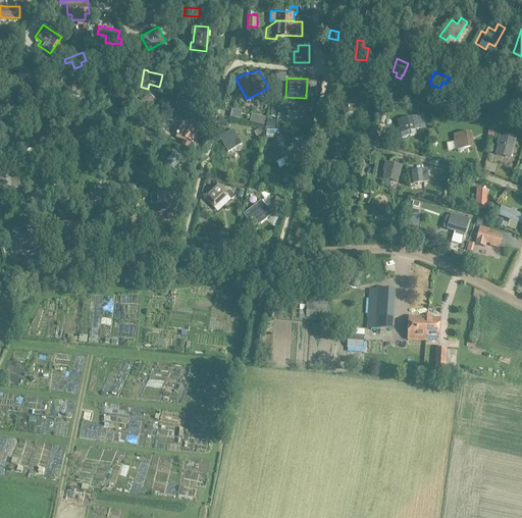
[(65,80),(64,93),(80,94),(81,81),(65,80)]
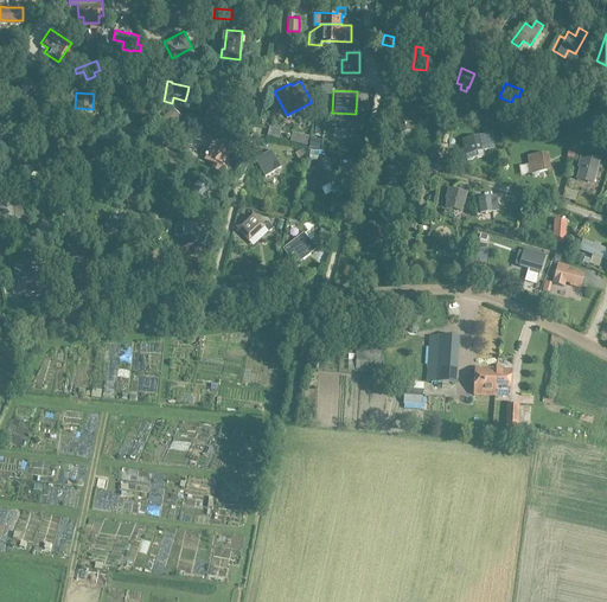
[(236,111),(212,98),(203,117),(227,129),(236,111)]
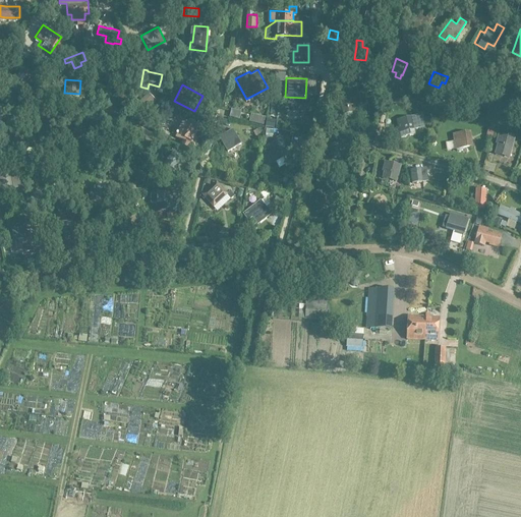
[(133,94),(129,98),(140,110),(142,107),(145,109),(158,98),(150,90),(139,100),(133,94)]
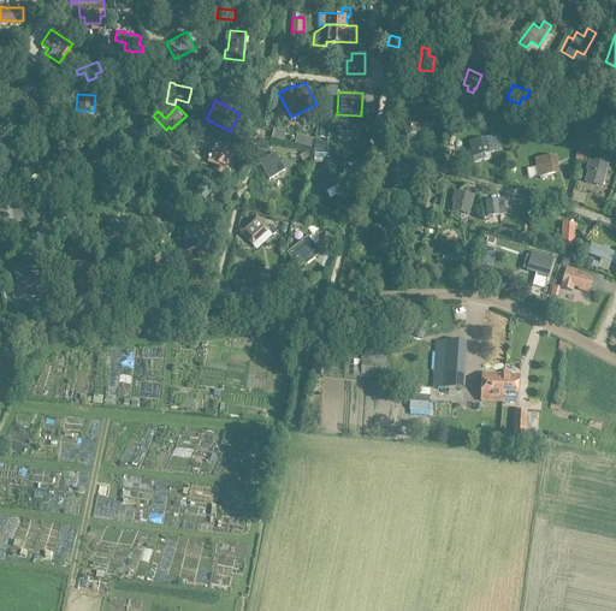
[(615,108),(608,106),(597,128),(606,131),(614,117),(615,118),(615,108)]
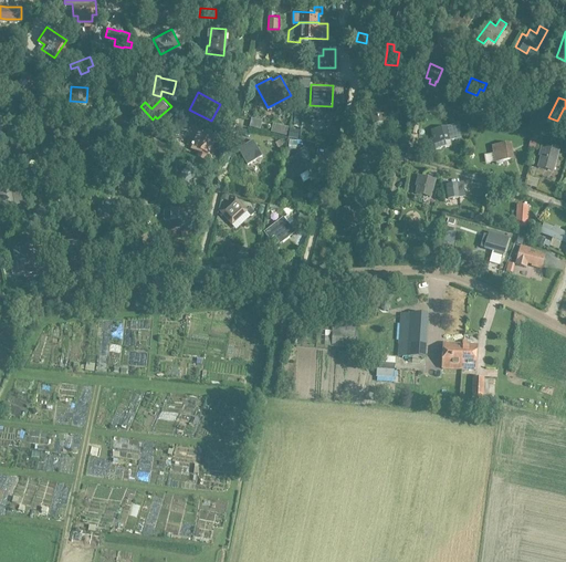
[(384,105),(370,108),(373,122),(384,120),(383,113),(385,113),(399,110),(397,103),(384,105)]
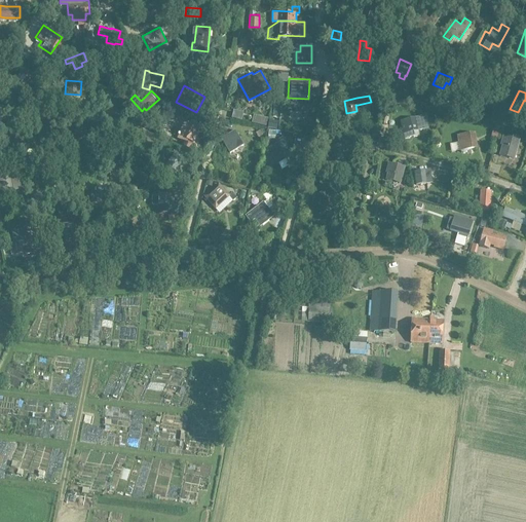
[(254,112),(252,120),(266,123),(268,115),(254,112)]
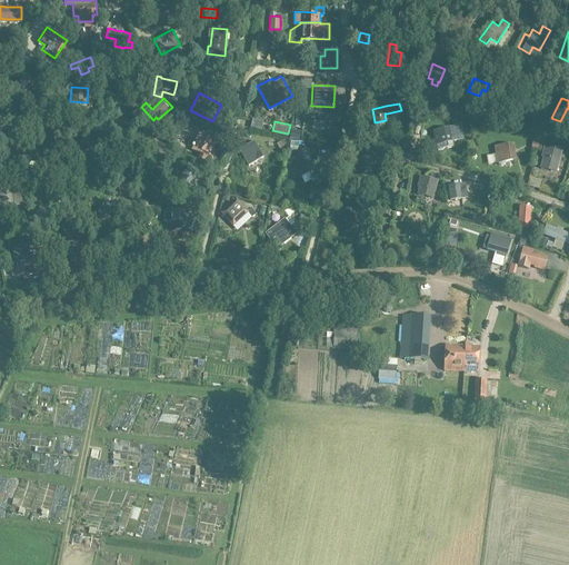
[(453,125),(433,129),(437,141),(451,138),(456,137),(453,125)]
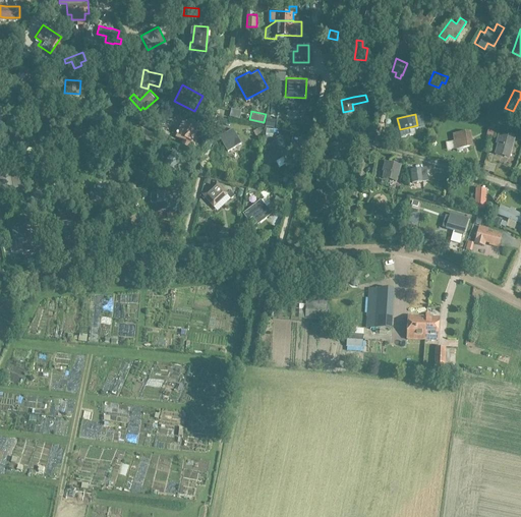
[(267,116),(266,124),(274,125),(276,117),(267,116)]
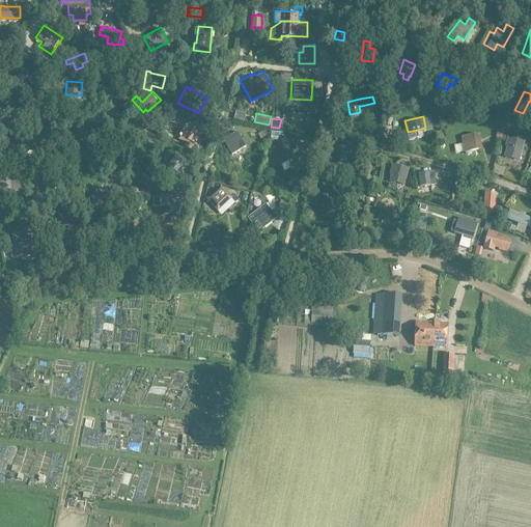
[(195,122),(192,121),(191,123),(186,120),(178,137),(189,142),(190,140),(196,143),(203,126),(195,122)]
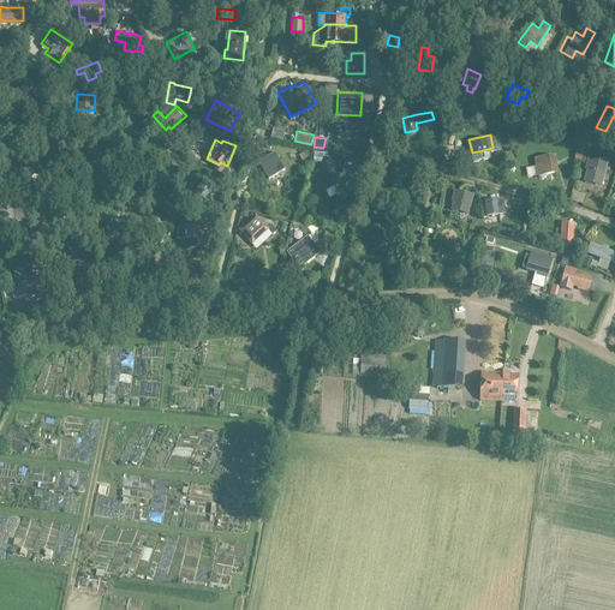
[(275,150),(260,159),(269,175),(285,166),(275,150)]
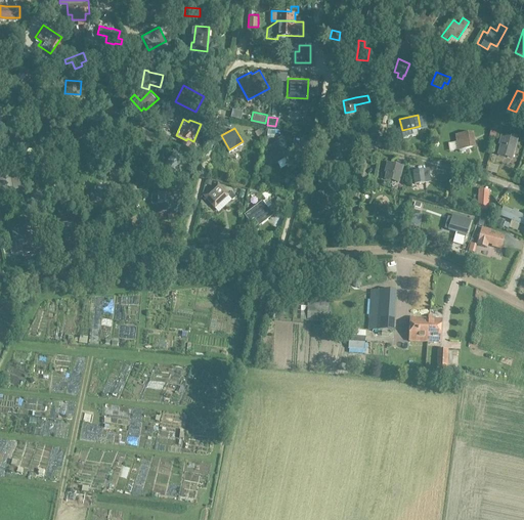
[(472,129),(455,132),(457,139),(459,146),(459,147),(460,148),(462,149),(464,148),(465,147),(466,146),(475,144),(472,129)]
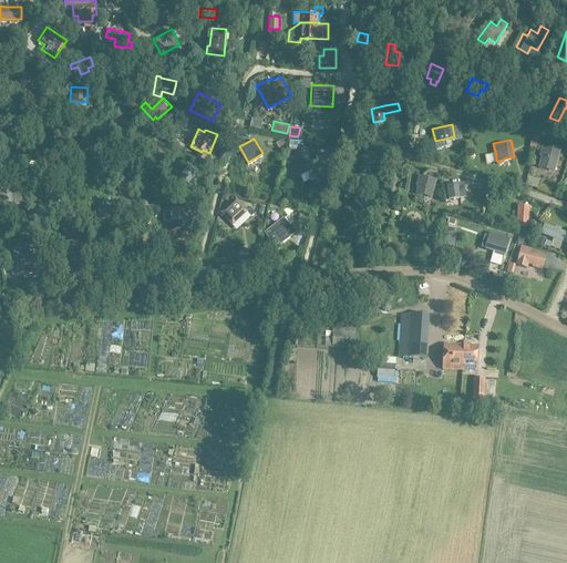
[(554,142),(553,146),(543,144),(542,150),(543,150),(538,165),(545,166),(546,165),(554,167),(559,149),(557,147),(559,143),(554,142)]
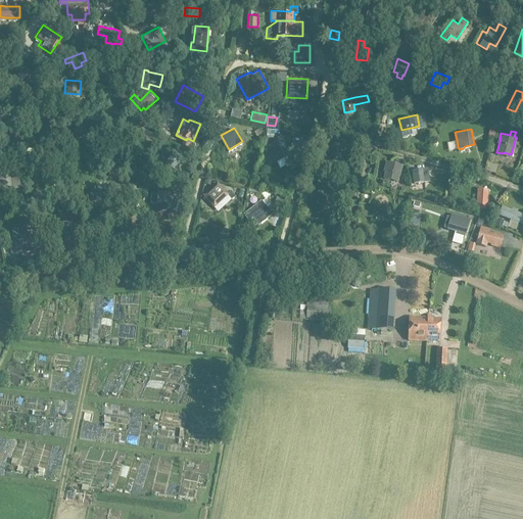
[(73,133),(72,144),(88,144),(89,134),(73,133)]
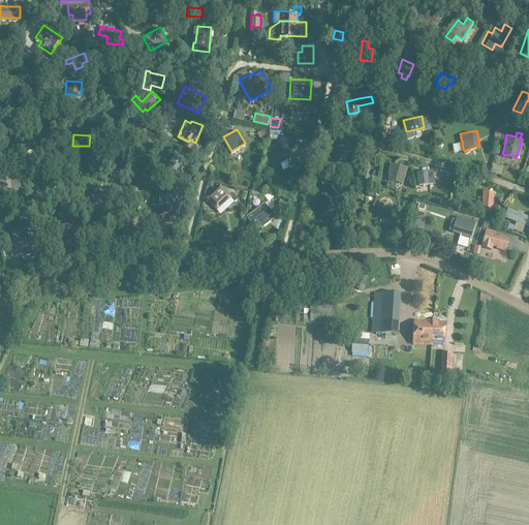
[(285,139),(272,146),(275,153),(280,161),(280,160),(284,167),(286,165),(290,163),(288,160),(287,157),(292,154),(293,153),(285,139)]
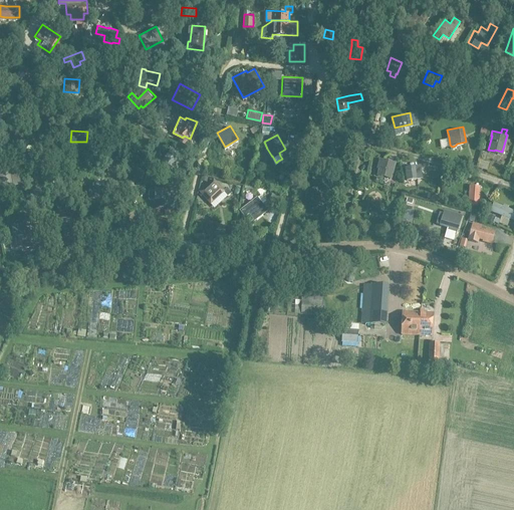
[(336,138),(324,142),(328,153),(337,150),(336,145),(338,144),(336,138)]
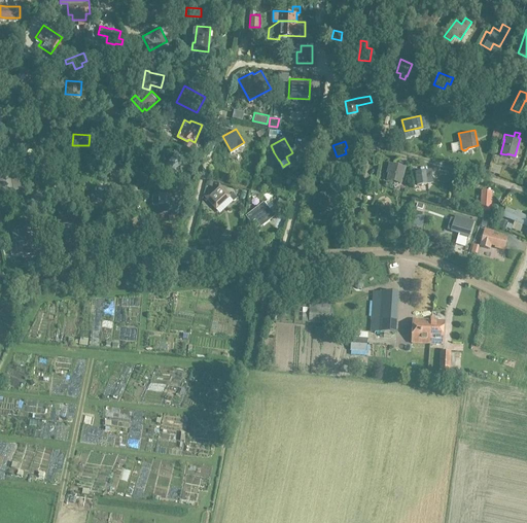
[(177,150),(166,165),(173,171),(184,157),(177,150)]
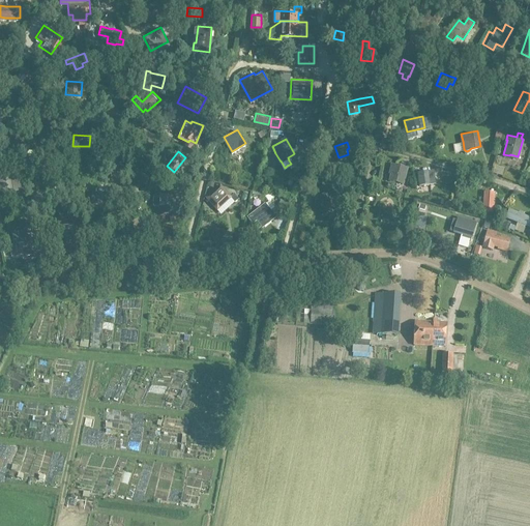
[(392,168),(389,179),(395,180),(395,179),(404,181),(407,167),(391,163),(390,168),(392,168)]
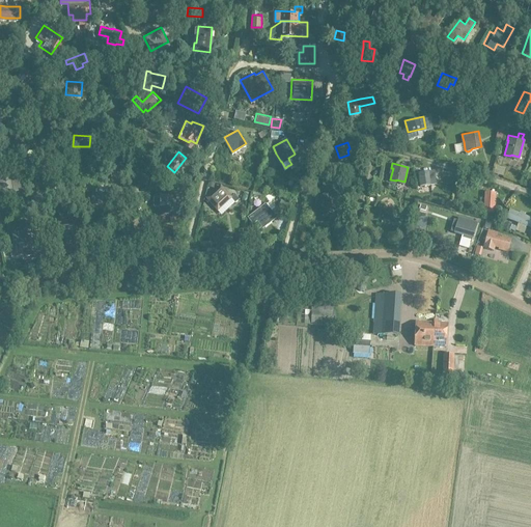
[(496,164),(494,171),(503,174),(505,166),(496,164)]
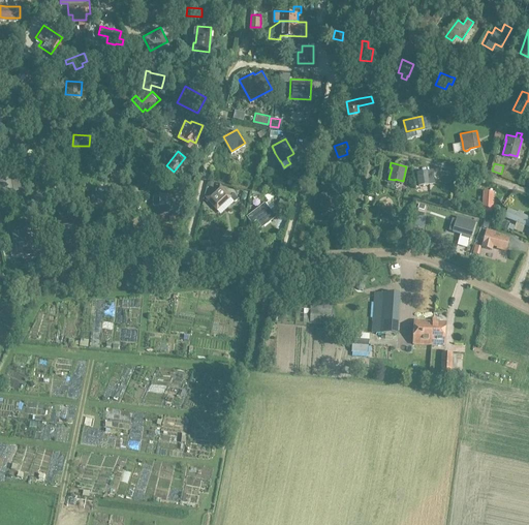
[(423,166),(424,179),(432,179),(432,166),(423,166)]
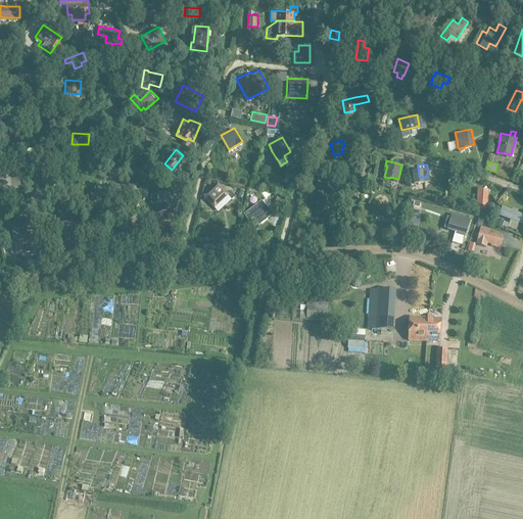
[(431,166),(429,176),(441,179),(440,185),(448,187),(453,172),(431,166)]
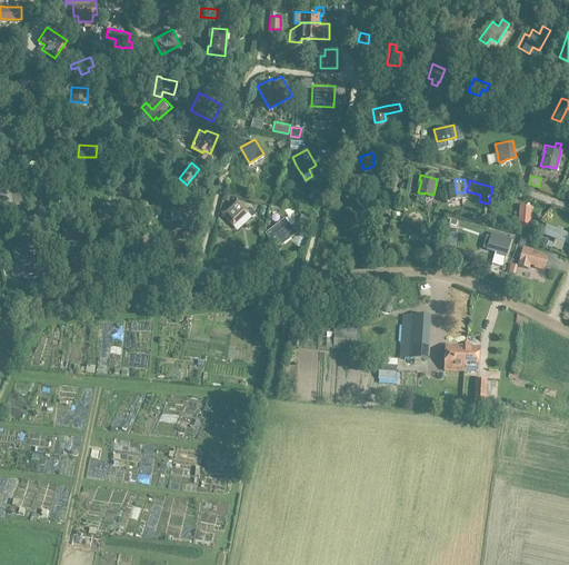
[(15,188),(0,189),(0,211),(0,212),(18,209),(17,202),(23,201),(21,187),(15,188)]
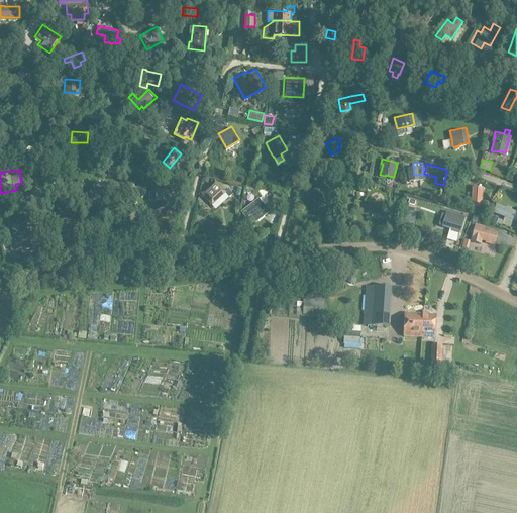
[(176,175),(175,182),(182,184),(184,177),(176,175)]
